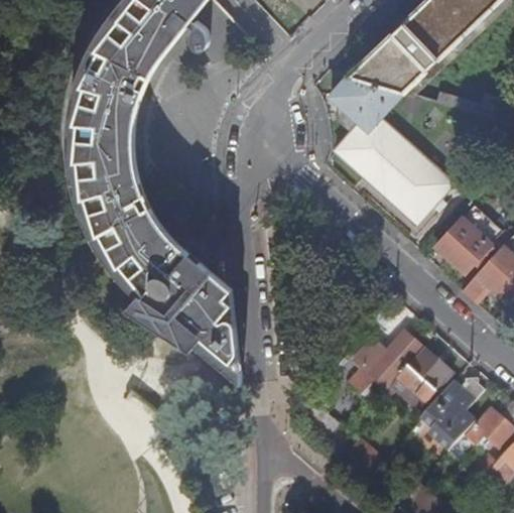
[(135,0),(121,18),(114,13),(102,30),(92,49),(155,70),(165,54),(208,0),(135,0)]
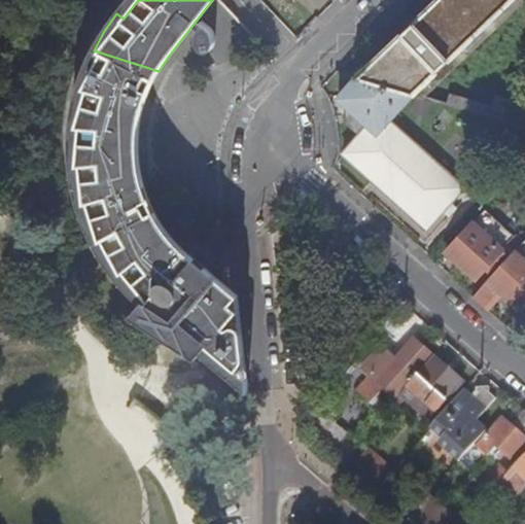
[(434,0),(355,77),(412,94),(509,0),(434,0)]
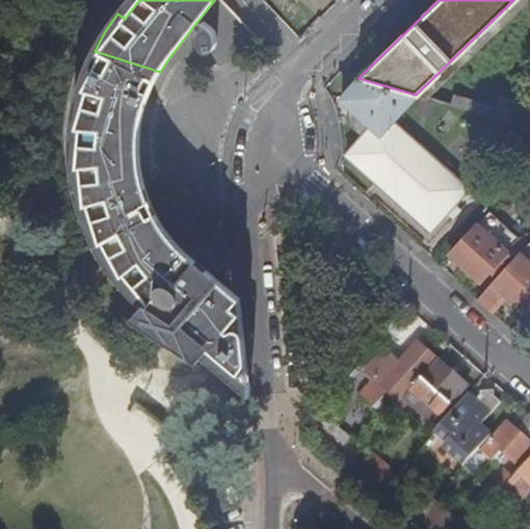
[(209,24),(206,23),(199,30),(199,36),(200,42),(202,46),(205,49),(209,50),(212,48),(214,43),(215,37),(214,33),(213,29),(209,24)]
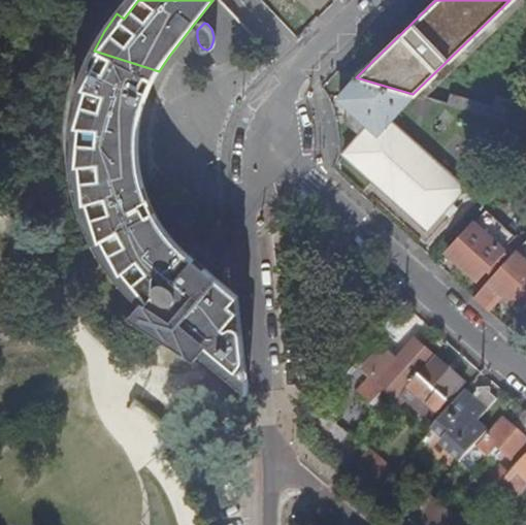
[(212,362),(239,385),(238,368),(233,333),(226,284),(185,247),(168,228),(159,215),(153,203),(146,190),(141,172),(138,149),(139,124),(143,107),(150,89),(159,71),(94,51),(85,70),(75,99),(73,112),(71,130),(71,145),(72,162),(74,181),(77,193),(80,204),(89,228),(96,243),(103,257),(109,265),(118,276),(129,289),(144,303),(136,315),(191,351),(194,347),(212,362)]
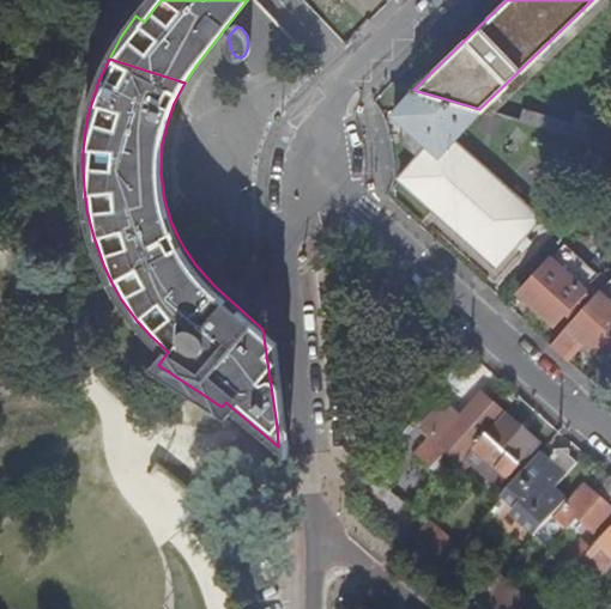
[(479,109),(413,90),(392,113),(407,127),(417,136),(407,147),(416,156),(399,177),(496,265),(514,243),(521,250),(531,239),(524,233),(539,217),(453,139),(479,109)]
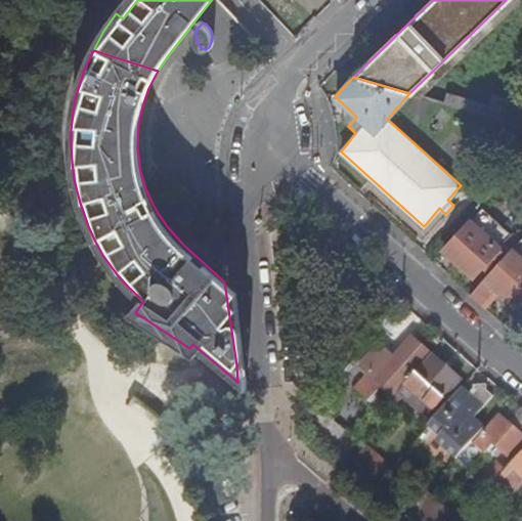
[(521,113),(495,104),(492,119),(521,128),(521,113)]
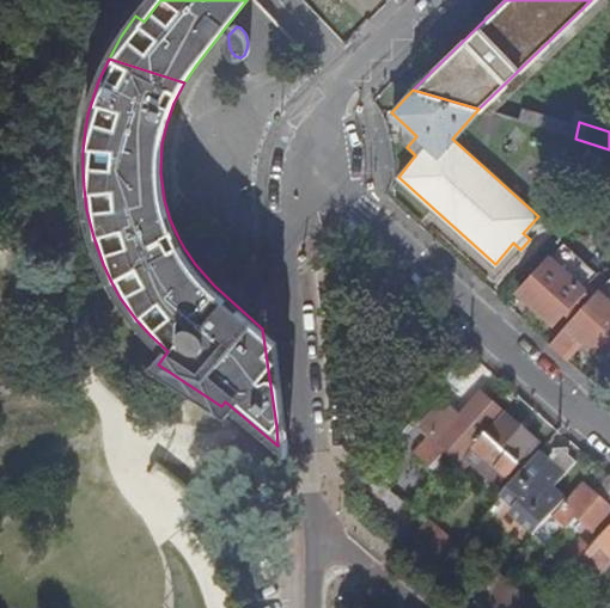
[(397,139),(407,147),(416,136),(407,127),(397,139)]
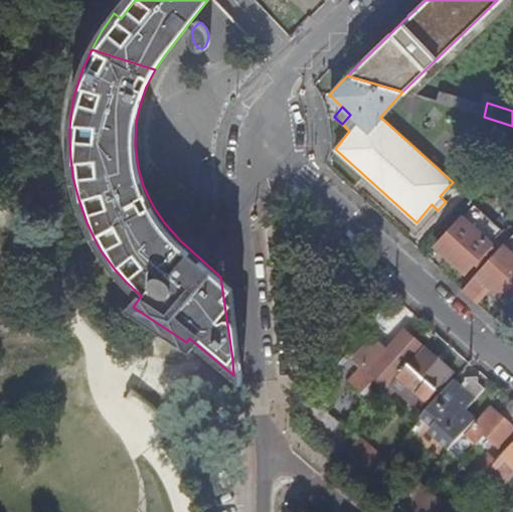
[(457,213),(434,243),(436,245),(461,216),(457,213)]
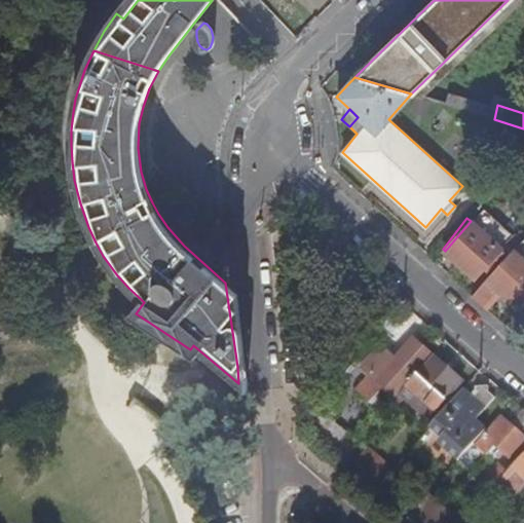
[(471,221),(445,251),(475,276),(485,265),(489,268),(504,252),(471,221)]
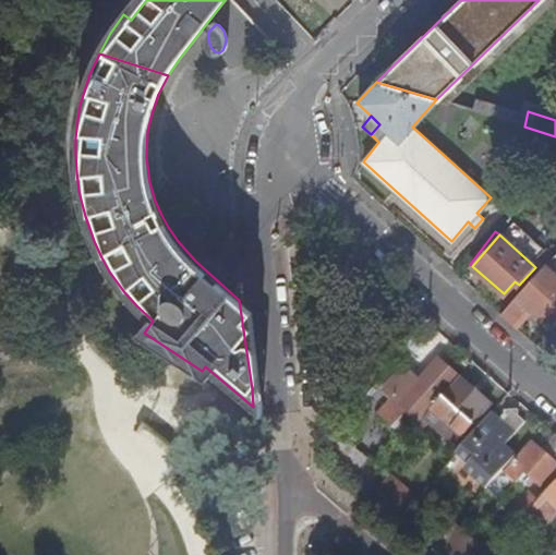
[(555,251),(499,313),(509,322),(520,311),(524,315),(529,310),(548,327),(555,318),(555,251)]
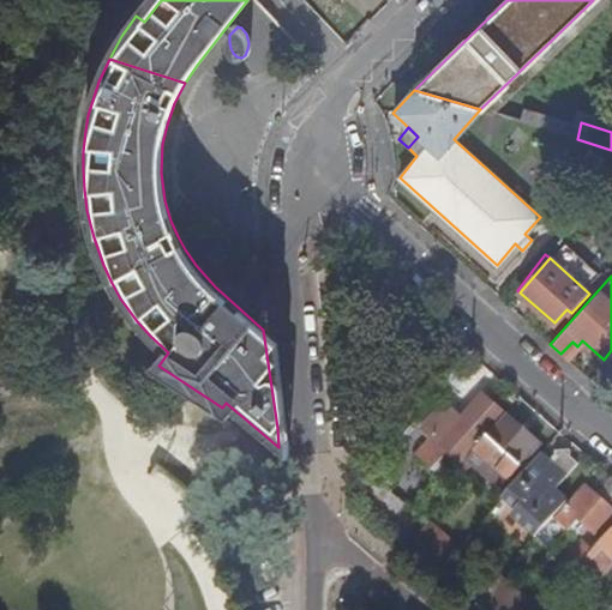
[(277,428),(279,447),(286,454),(285,420),(271,337),(263,330),(271,387),(277,428)]
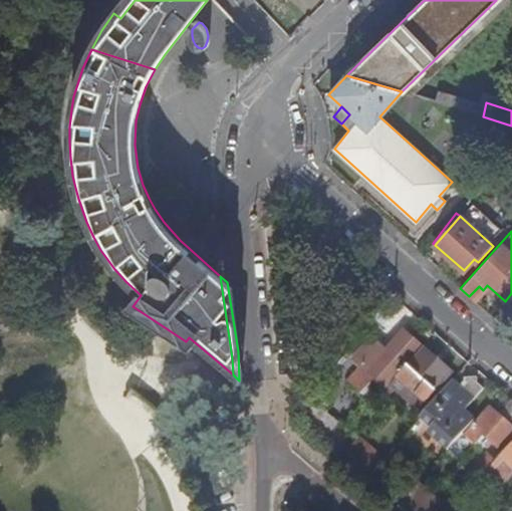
[(385,328),(404,303),(393,294),(374,317),(385,328)]
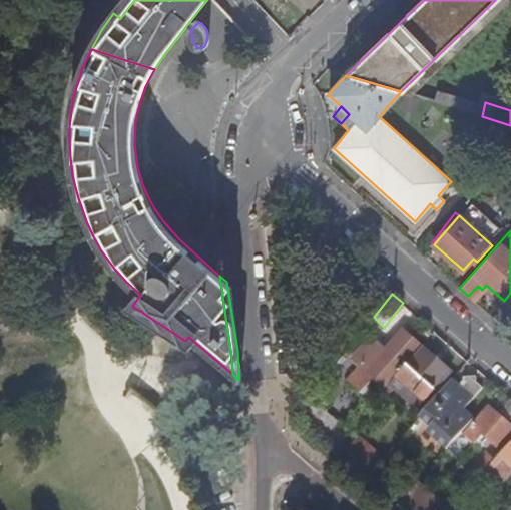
[(385,388),(420,347),(401,331),(384,351),(369,337),(349,360),(357,368),(346,381),(359,392),(372,376),(385,388)]
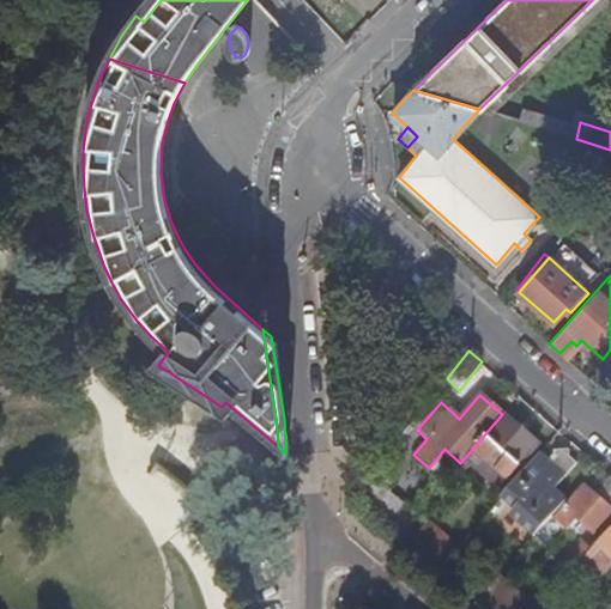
[(538,444),(502,414),(460,463),(467,468),(471,463),(498,487),(538,444)]
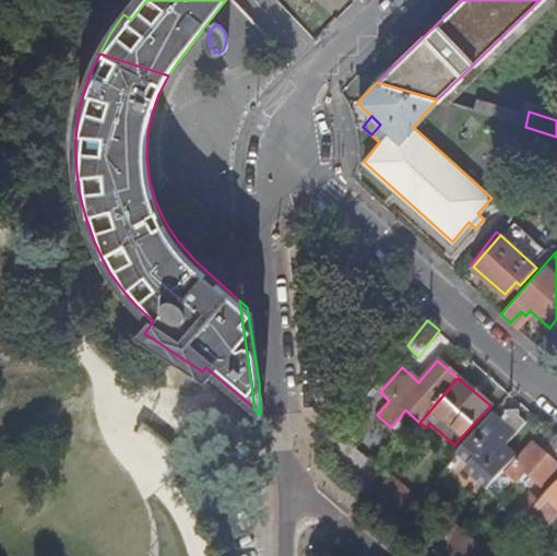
[(486,488),(502,471),(514,457),(502,446),(524,422),(510,411),(500,422),(489,413),(454,453),(467,465),(464,469),(486,488)]
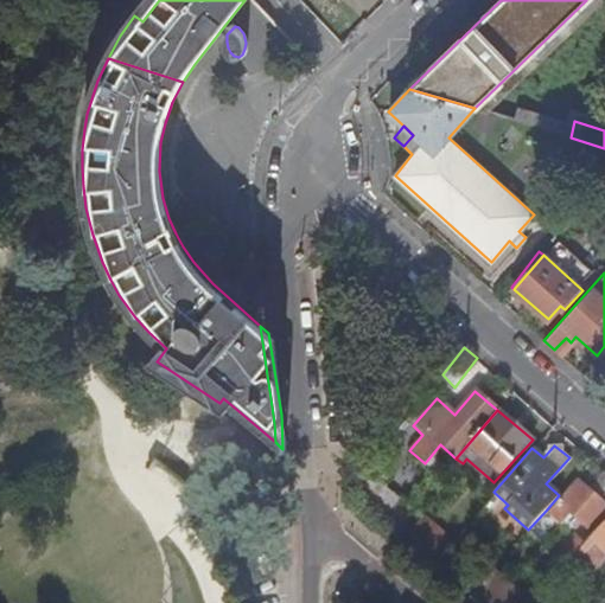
[(368,470),(349,495),(390,532),(408,513),(412,508),(368,470)]
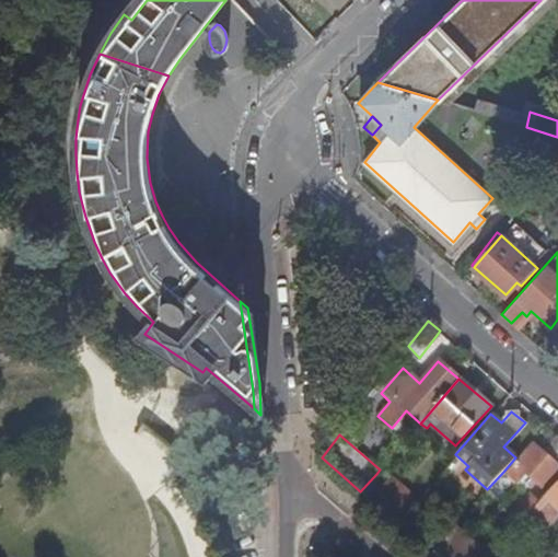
[(557,466),(553,462),(557,454),(557,437),(555,434),(541,451),(530,441),(515,457),(503,472),(523,488),(526,484),(527,485),(533,479),(543,488),(557,471),(557,466)]
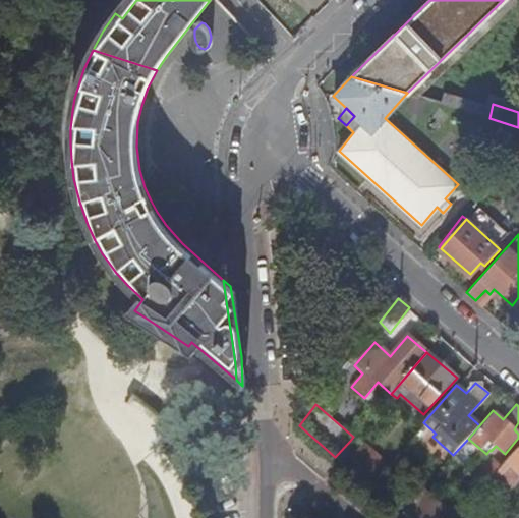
[(335,457),(368,486),(383,469),(350,441),(335,457)]
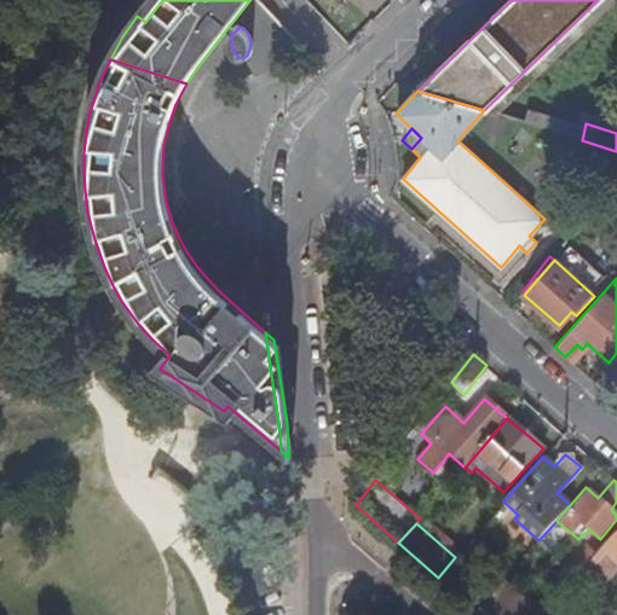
[(595,590),(616,564),(616,531),(597,555),(578,575),(595,590)]
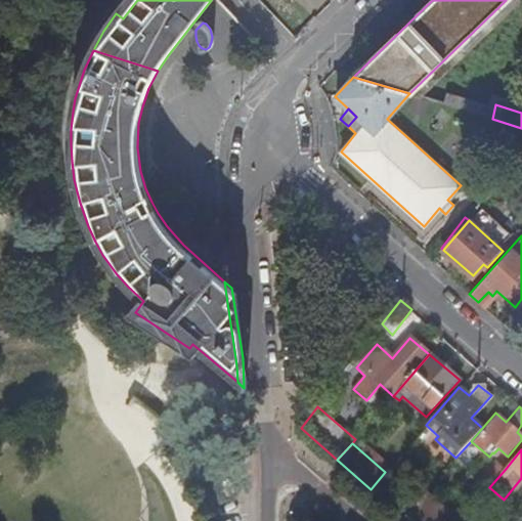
[(473,506),(489,487),(505,470),(498,465),(493,466),(478,483),(477,481),(464,496),(473,506)]
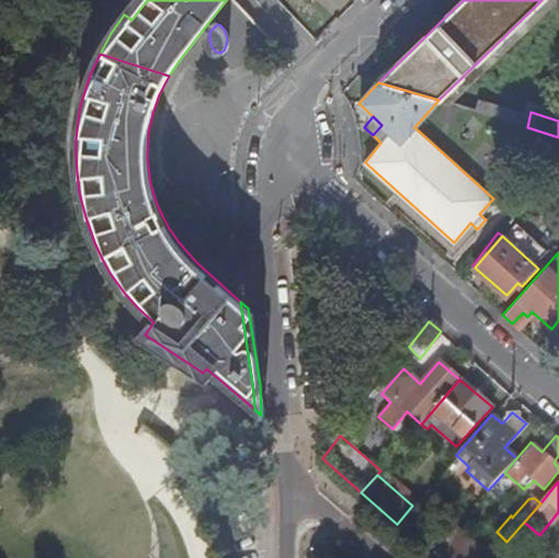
[(433,554),(438,557),(487,557),(454,531),(433,554)]
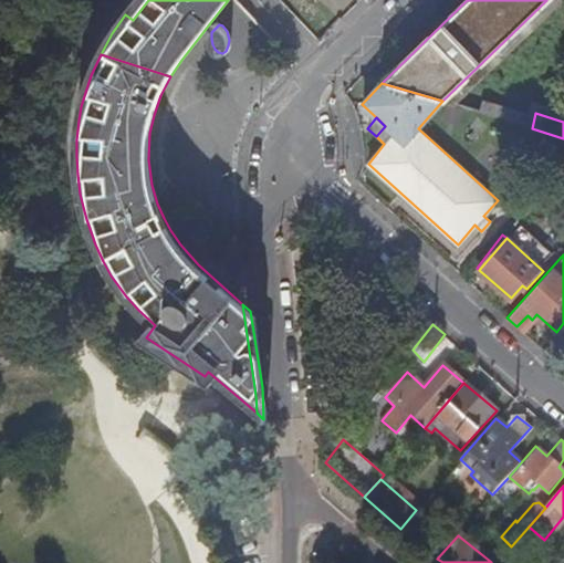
All buildings are outlined.
